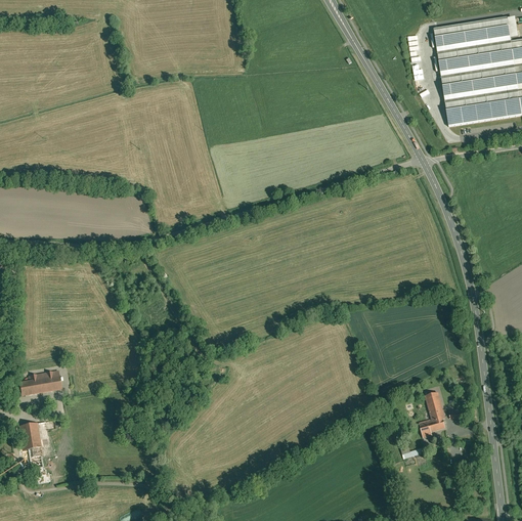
[(521,39),(508,42),(505,17),(433,29),(448,124),(521,112),(521,39)]
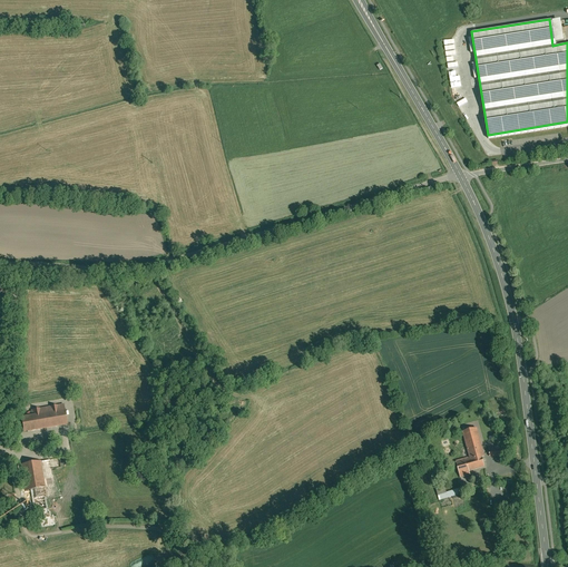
[(447,67),(457,59),(454,56),(457,56),(450,48),(454,45),(450,39),(440,47),(444,54),(448,58),(443,61),(447,67)]
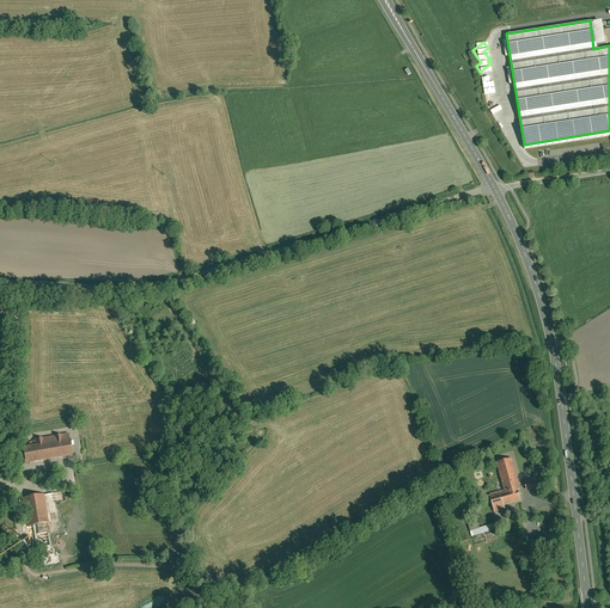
[(488,80),(494,77),(492,74),(479,84),(483,90),(492,84),(488,80)]
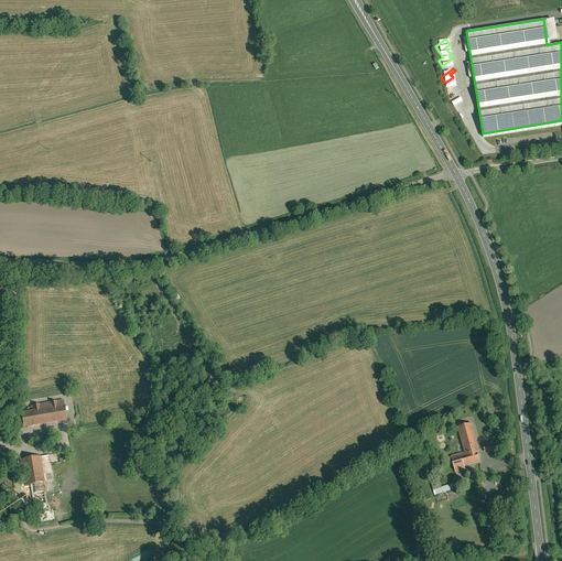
[(444,86),(447,92),(456,85),(453,79),(444,86)]
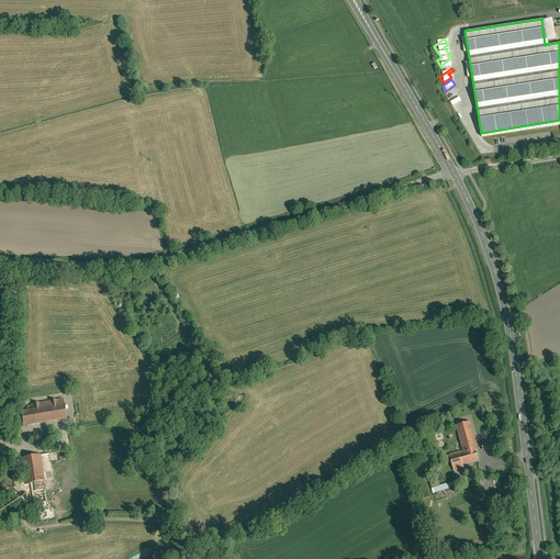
[(147,295),(137,301),(143,310),(153,304),(147,295)]
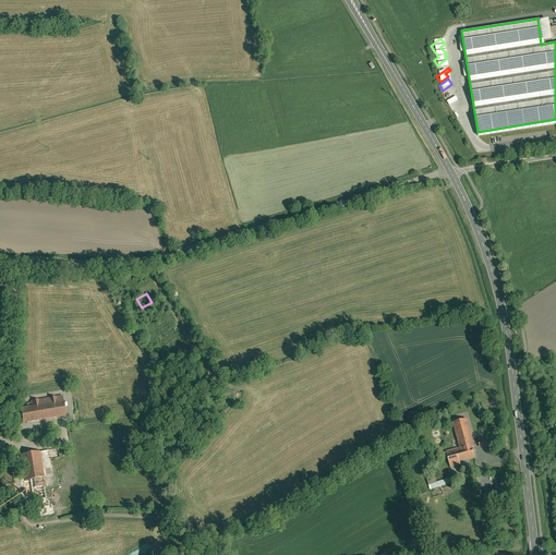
[(21,422),(63,415),(60,394),(28,399),(29,405),(17,407),(21,422)]
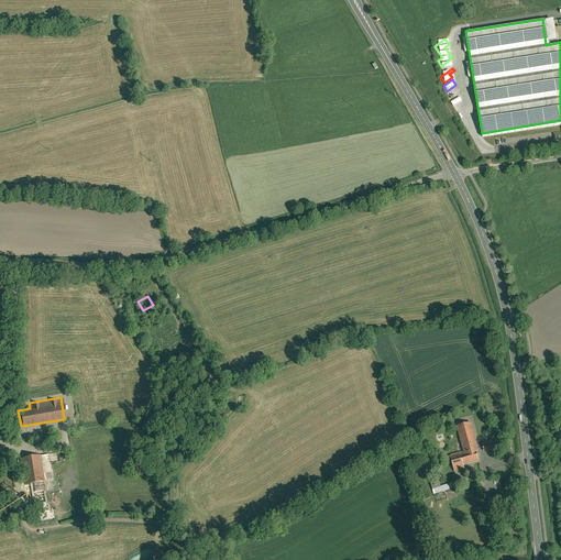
[(455,429),(469,426),(465,415),(453,418),(455,429)]
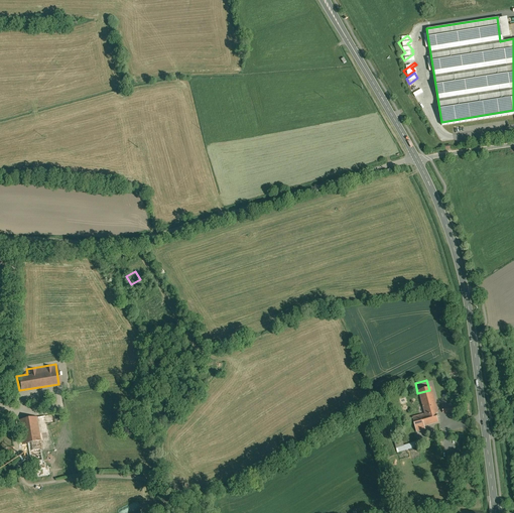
[(417,393),(422,412),(409,416),(414,431),(423,429),(422,425),(436,421),(433,412),(434,412),(435,412),(429,390),(417,393)]
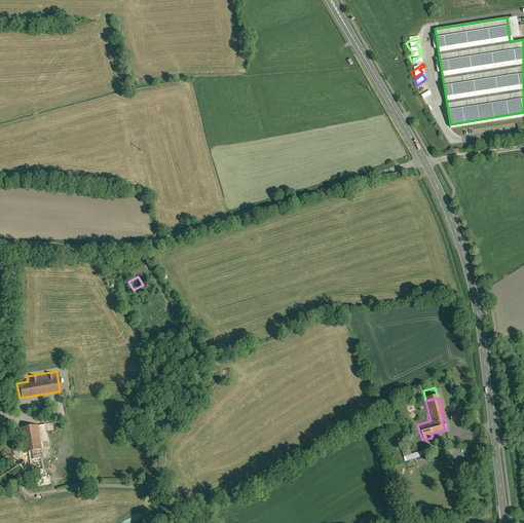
[(459,411),(448,411),(449,420),(460,419),(459,411)]
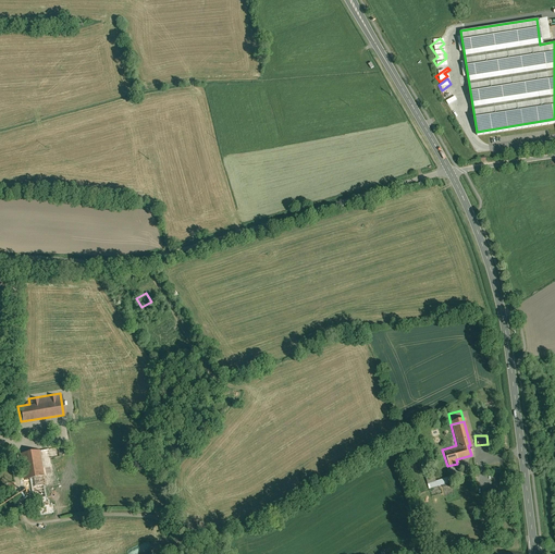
[(38,450),(42,483),(51,482),(47,448),(38,450)]
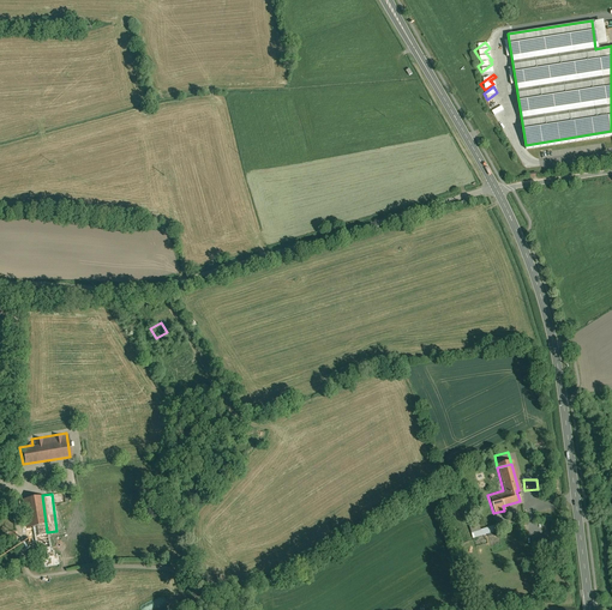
[(45,533),(47,533),(47,532),(42,495),(21,497),(24,525),(33,525),(34,535),(45,533)]
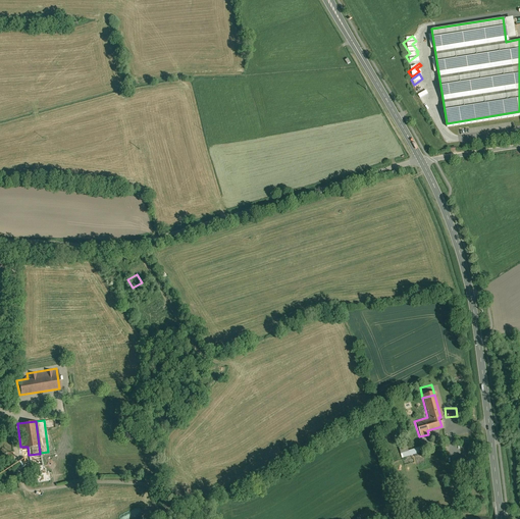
[(40,469),(38,454),(29,455),(30,464),(31,470),(40,469)]
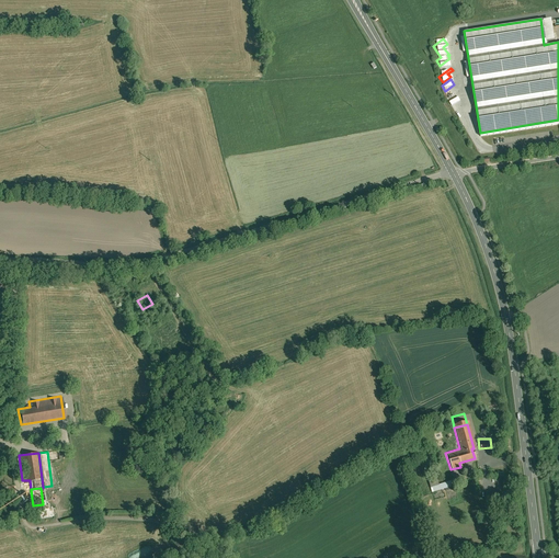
[(45,504),(43,504),(33,505),(34,517),(49,515),(53,514),(52,509),(48,509),(45,509),(45,504)]
